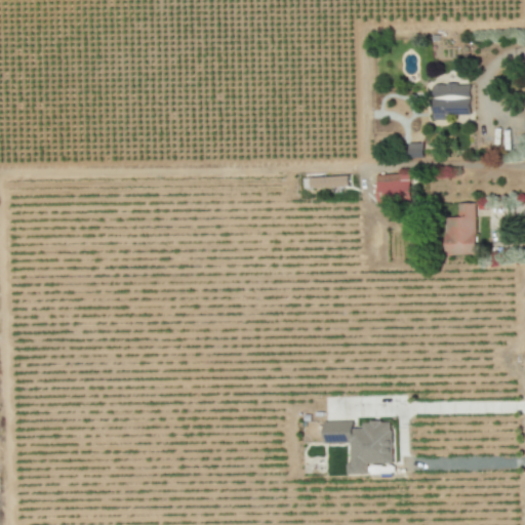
[(470,115),(471,84),(433,84),(432,120),(446,120),(446,115),(470,115)]
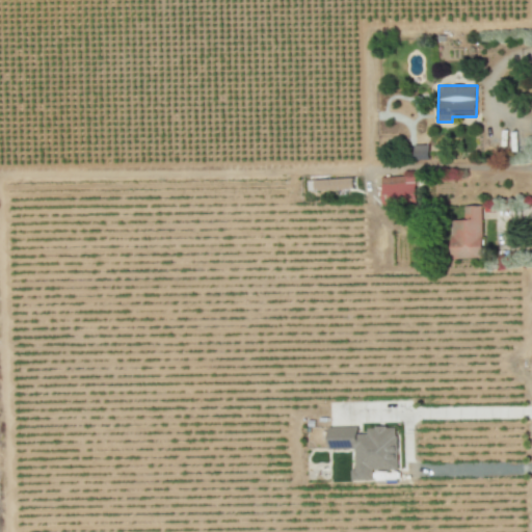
[(428,144),(414,145),(414,159),(429,159),(428,144)]
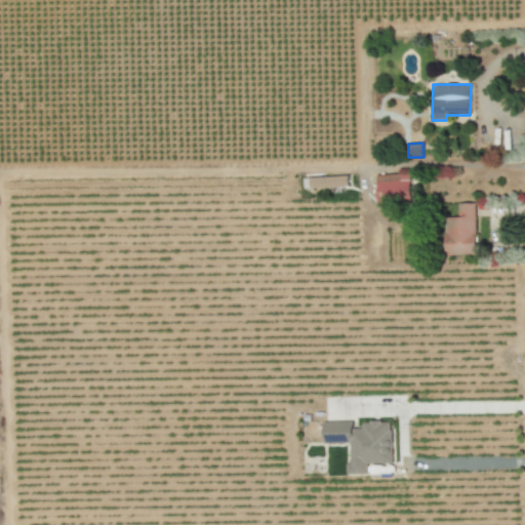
[(376,174),(377,201),(411,199),(410,168),(398,169),(399,173),(376,174)]
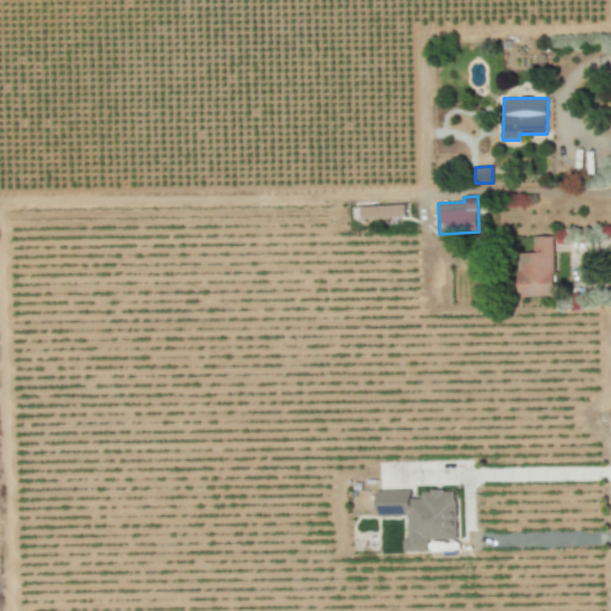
[(406,204),(362,207),(362,220),(407,217),(406,204)]
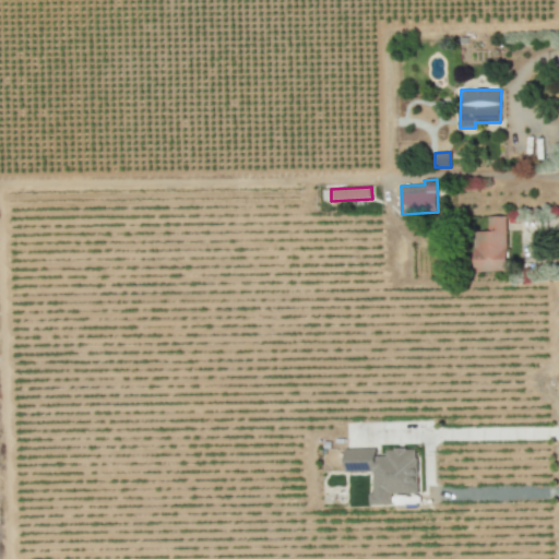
[(488,216),(488,232),(473,233),(474,272),(508,271),(507,216),(488,216)]
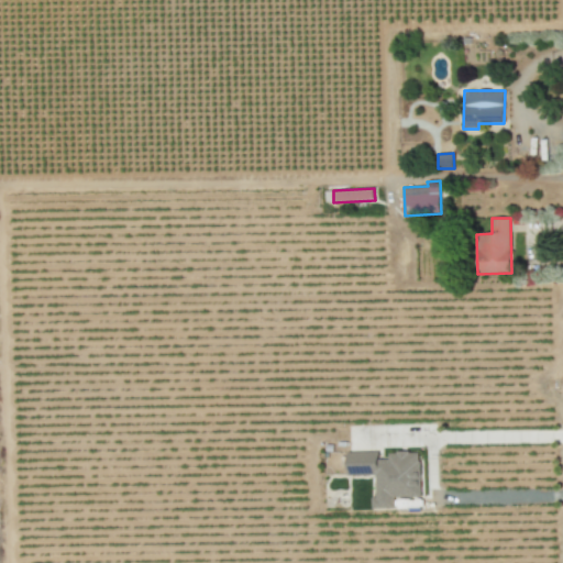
[(421,497),(420,452),(389,453),(389,460),(379,460),(378,452),(348,453),(348,475),(375,474),(376,498),(373,498),(373,509),(396,508),(395,497),(421,497)]
